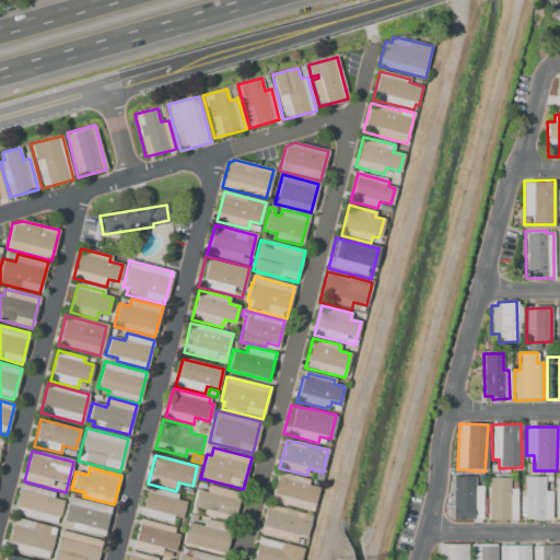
[(313,512),(271,501),(279,471),(308,479),(306,486),(318,489),(313,512)]
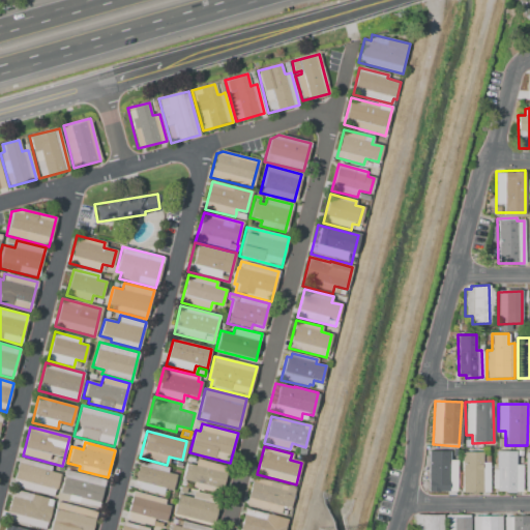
[(297,454),(299,447),(307,449),(305,457),(297,454)]
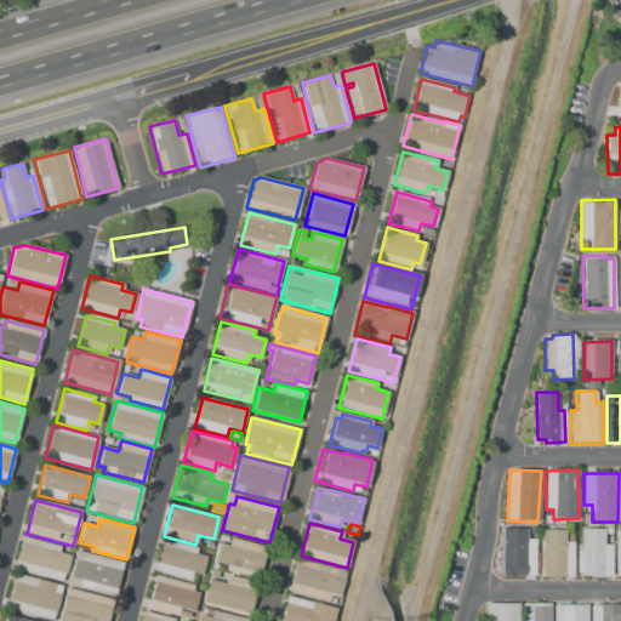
[(501,577),(501,545),(508,545),(508,529),(535,529),(535,577),(501,577)]
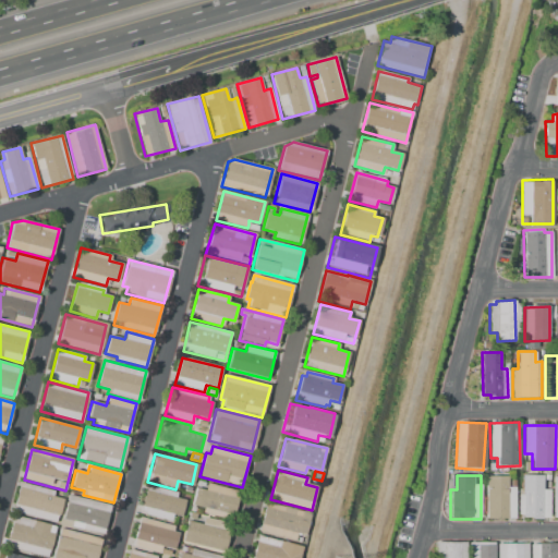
[(522,518),(522,514),(518,514),(518,494),(522,494),(522,475),(542,476),(542,489),(549,489),(549,518),(522,518)]
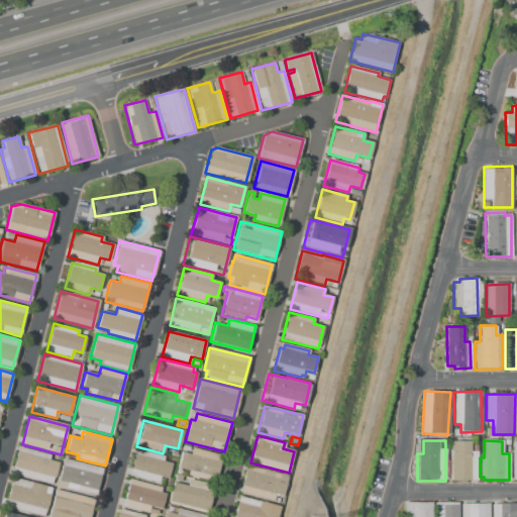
[(449,441),(471,441),(471,451),(477,451),(476,480),(449,480),(449,475),(447,475),(447,459),(449,459),(449,457),(447,457),(447,445),(449,446),(449,441)]
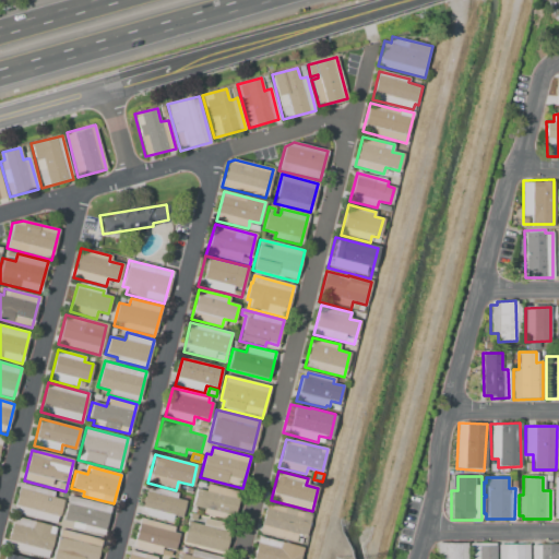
[(241,491),(234,521),(202,513),(203,508),(192,506),(197,489),(204,491),(206,483),(241,491)]
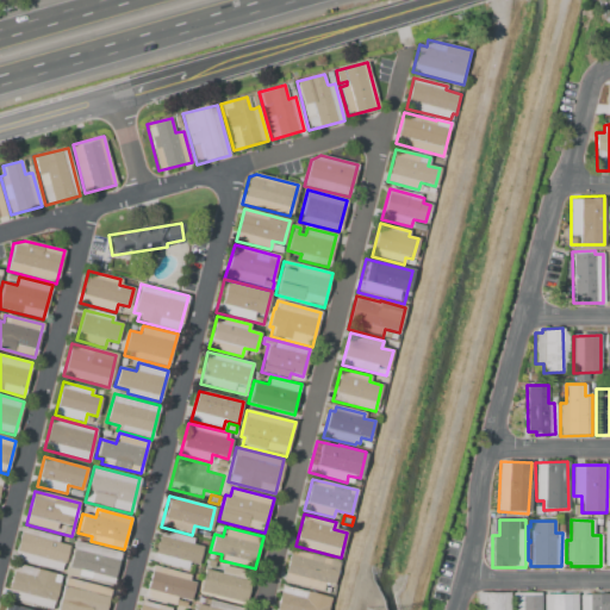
[(14,558),(22,528),(58,537),(57,542),(69,546),(63,571),(14,558)]
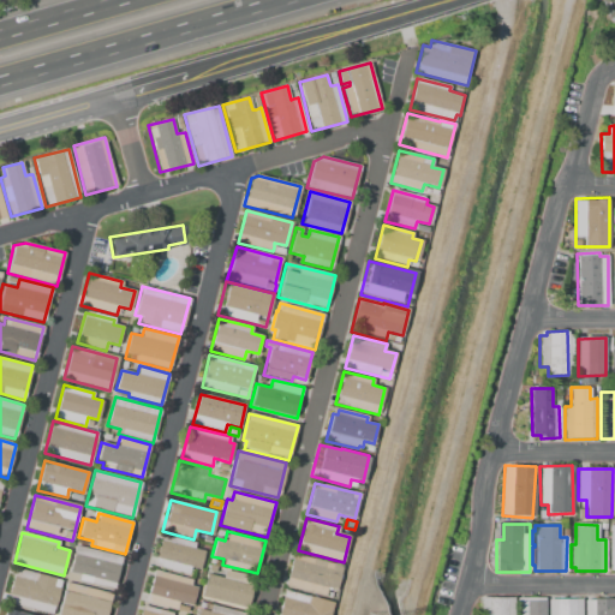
[(154,566),(162,535),(196,543),(193,549),(204,551),(199,569),(191,567),(189,574),(154,566)]
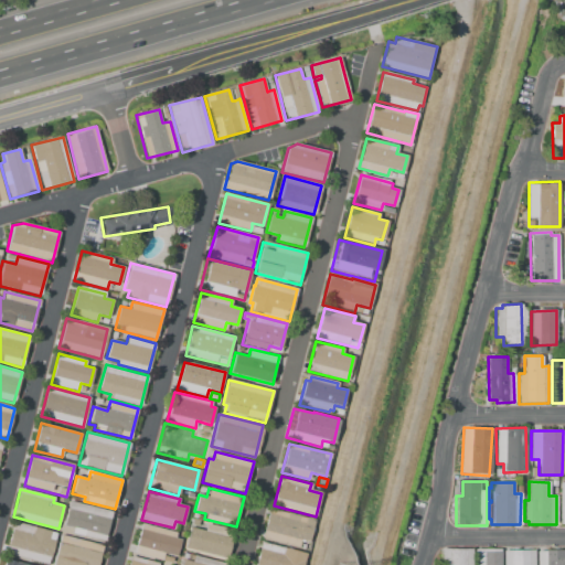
[(113,512),(105,542),(72,533),(73,529),(63,525),(68,501),(113,512)]
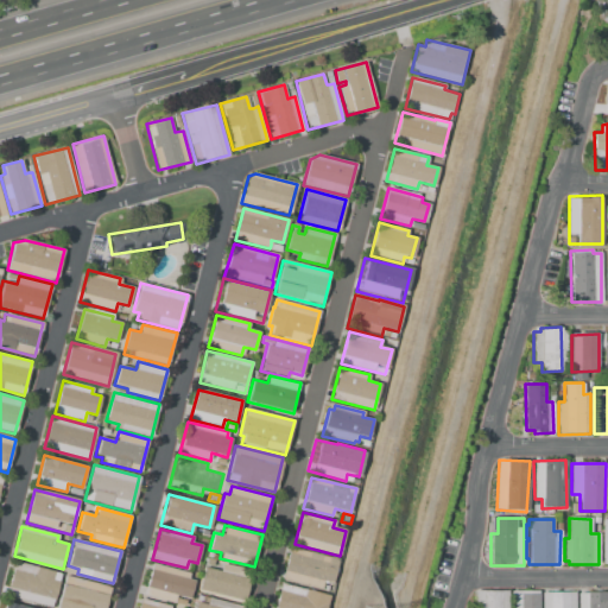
[(290,548),(339,559),(333,583),(324,581),(322,589),(282,580),(290,548)]
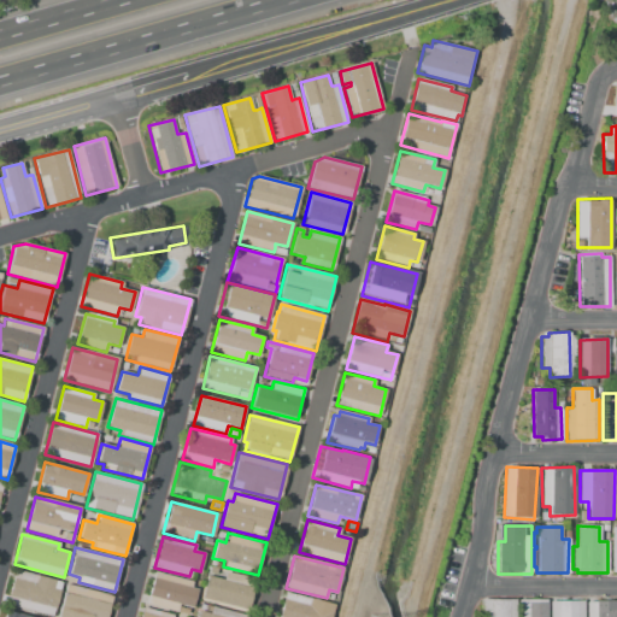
[(52,616),(6,604),(15,570),(60,582),(58,589),(59,589),(56,607),(54,606),(52,616)]
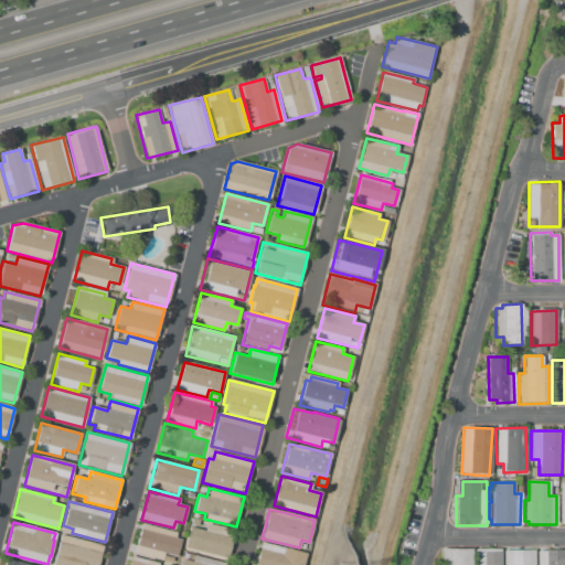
[(177,556),(163,553),(161,561),(135,554),(142,523),(178,532),(176,539),(181,540),(177,556)]
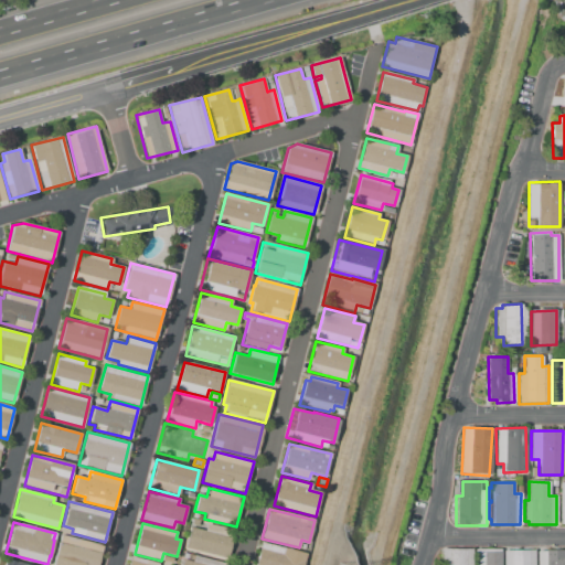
[(189,528),(205,531),(208,523),(233,530),(226,558),(184,547),(189,528)]
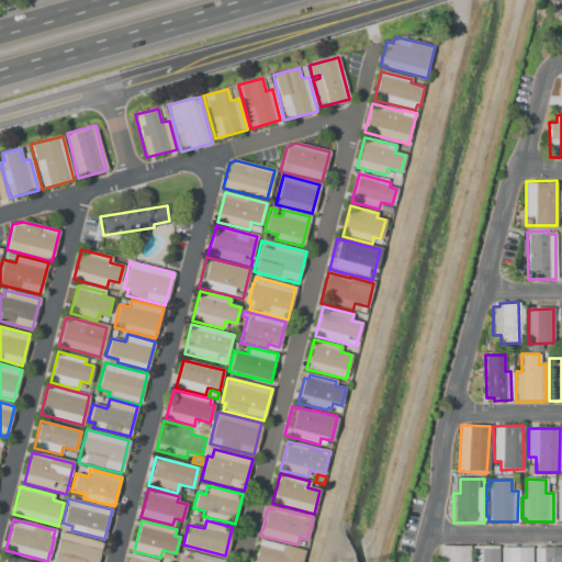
[(51,561),(58,532),(103,543),(98,561),(51,561)]
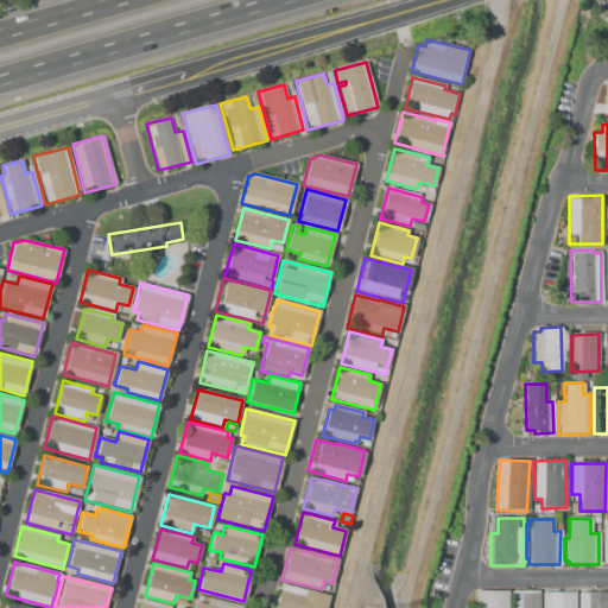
[(277,607),(283,584),(329,596),(325,607),(277,607)]
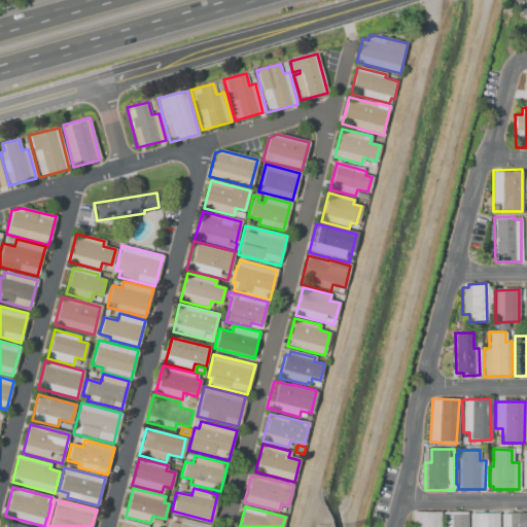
[(444,526),(444,513),(466,512),(466,526),(444,526)]
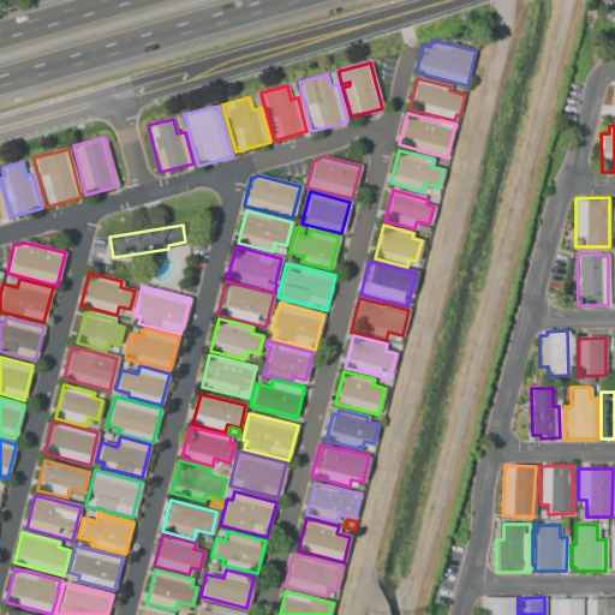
[(479,614),(479,598),(513,598),(513,614),(479,614)]
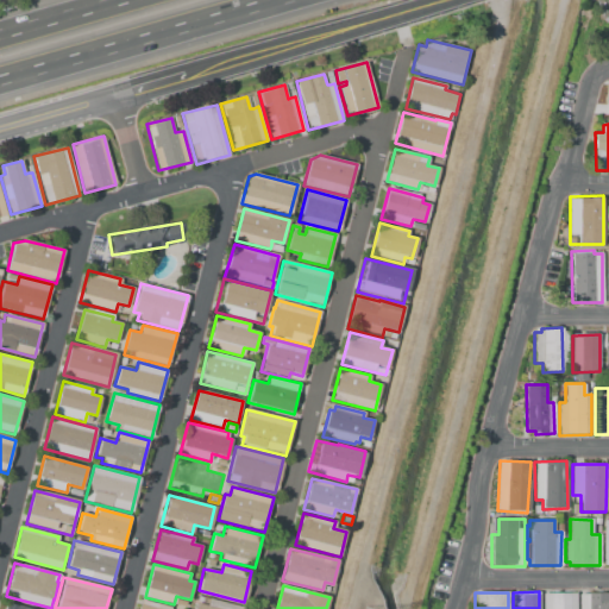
[(542,608),(542,594),(576,594),(576,608),(542,608)]
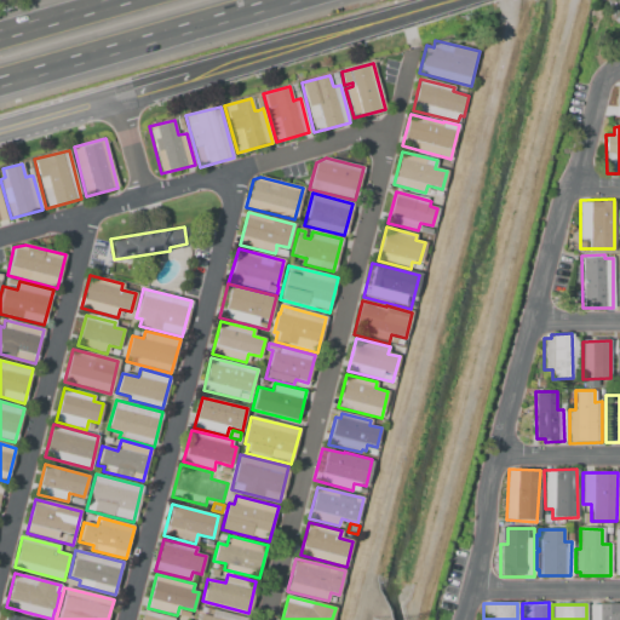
[(589,619),(589,604),(618,604),(618,619),(589,619)]
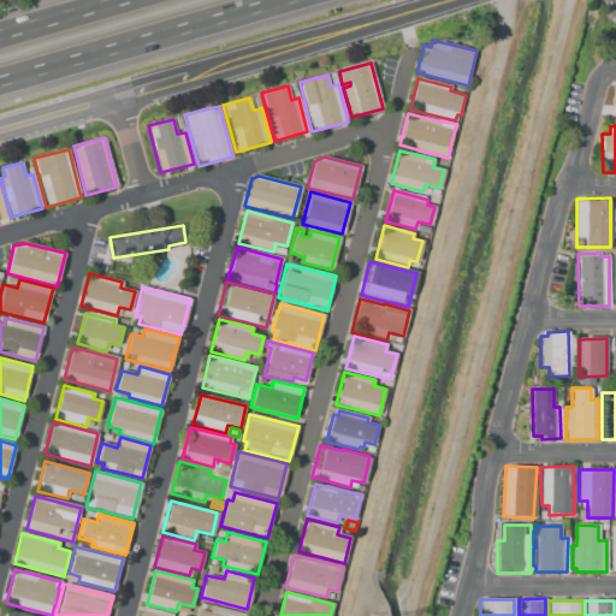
[(190,609),(188,615),(177,611),(178,605),(190,609)]
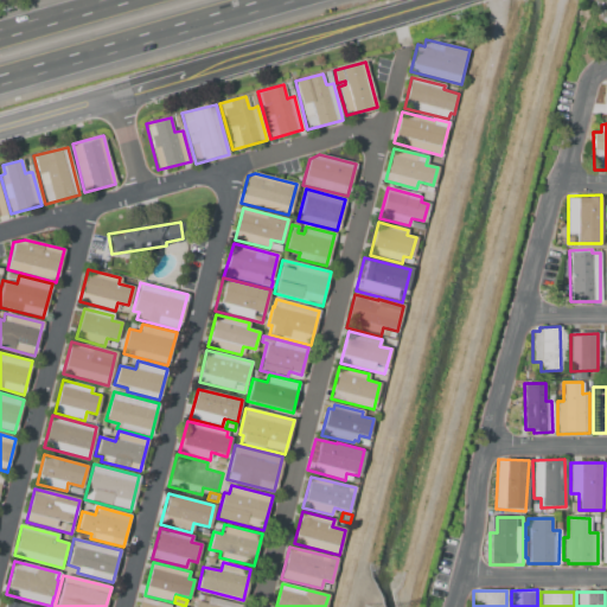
[(193,606),(196,600),(208,602),(209,596),(244,606),(243,606),(193,606)]
